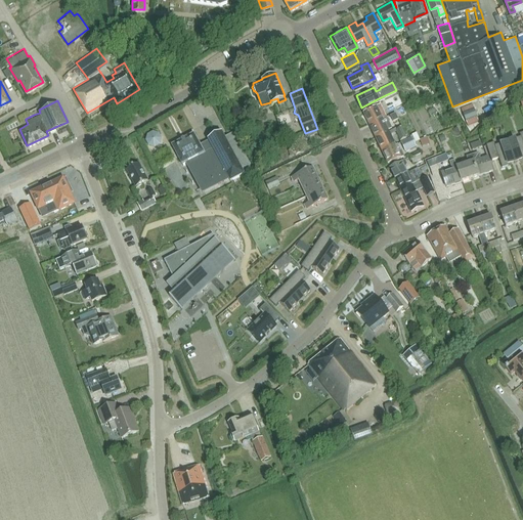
[(363,110),(368,123),(386,115),(384,111),(381,104),(380,101),(363,110)]
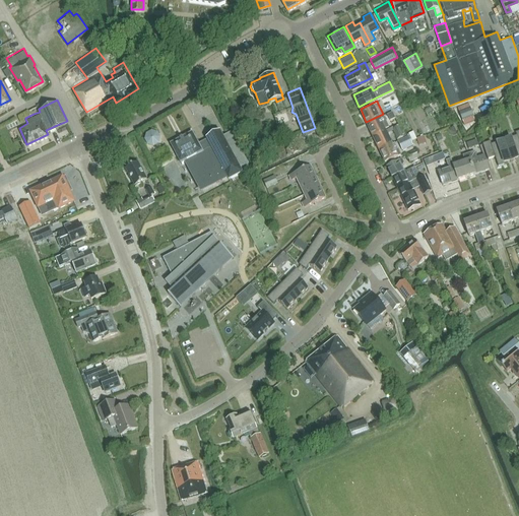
[(385,128),(384,126),(388,124),(383,114),(366,122),(372,134),(385,128)]
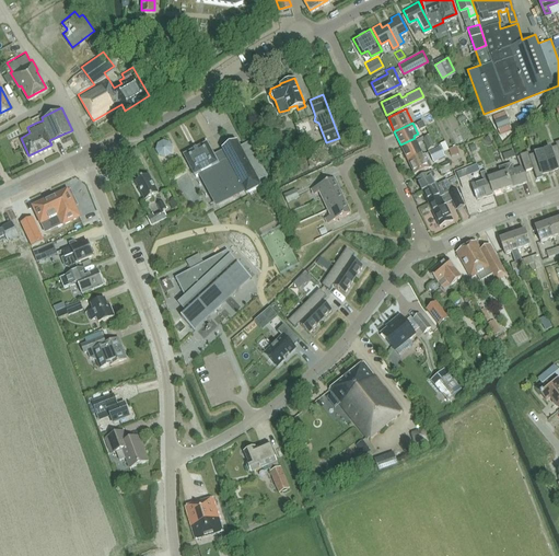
[(428,147),(433,145),(428,134),(422,136),(428,147)]
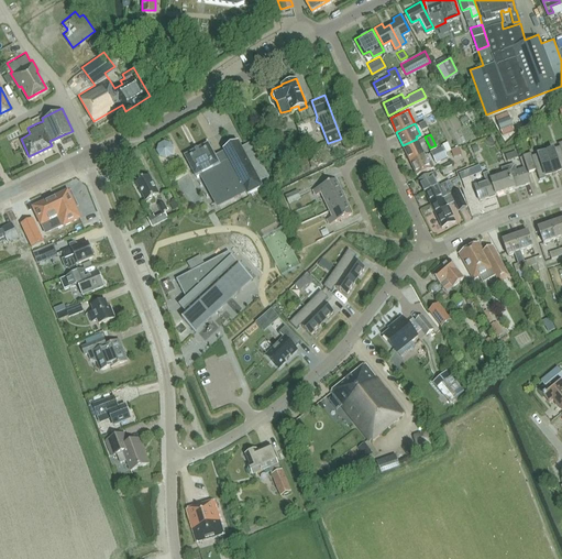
[(175,150),(169,135),(155,141),(161,155),(175,150)]
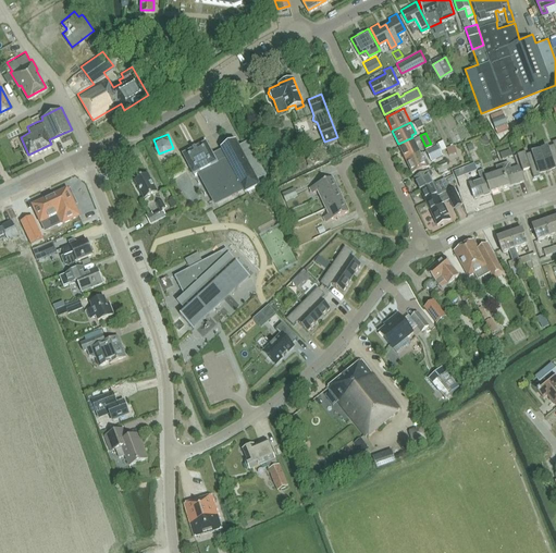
[(222,149),(223,149),(236,174),(244,187),(245,189),(259,182),(257,177),(257,176),(266,172),(247,137),(243,139),(238,143),(235,137),(221,145),(221,146),(222,149)]
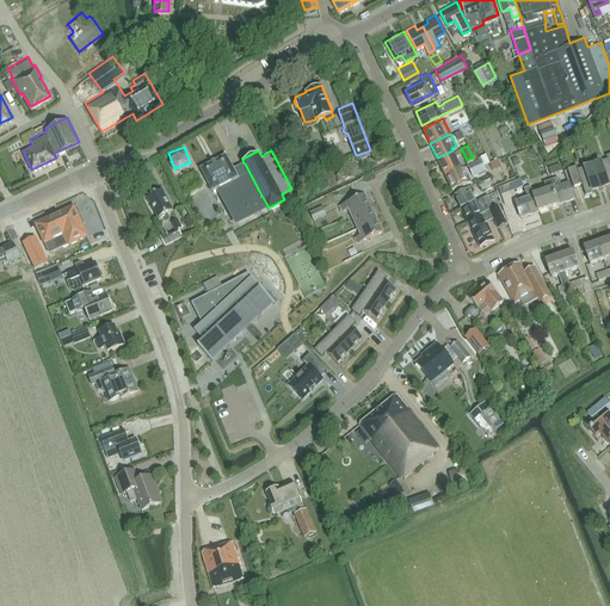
[(437,158),(444,173),(460,165),(453,150),(437,158)]
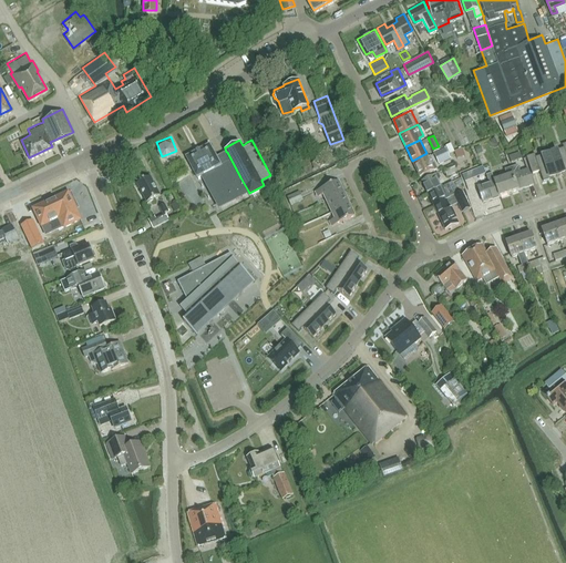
[(565,170),(565,140),(562,141),(563,145),(549,150),(557,173),(565,170)]
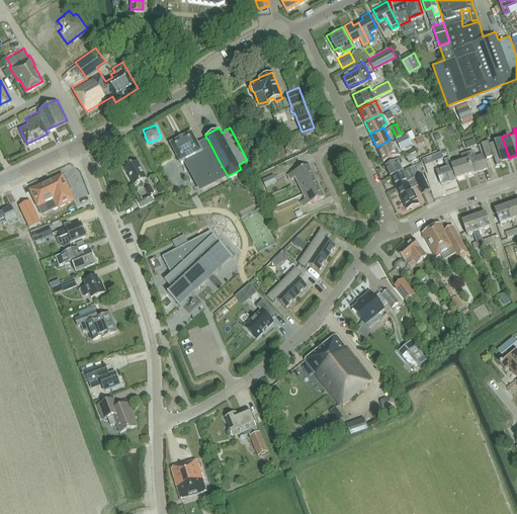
[(220,162),(207,139),(206,139),(198,143),(191,130),(170,141),(180,161),(182,159),(198,189),(227,174),(220,162)]
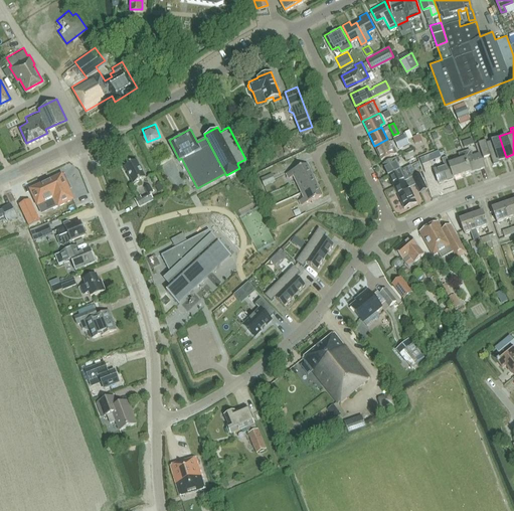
[(397,146),(408,141),(403,132),(394,137),(393,137),(397,146)]
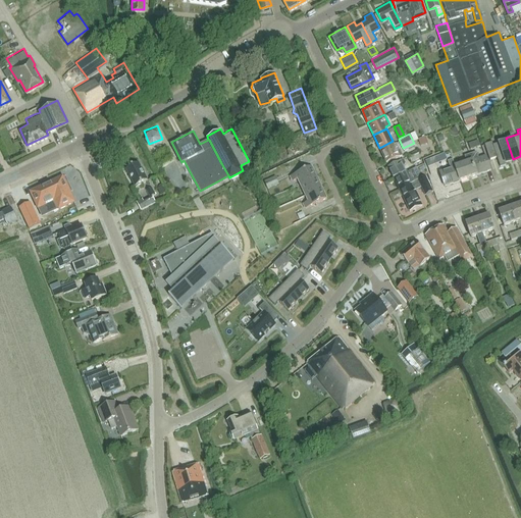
[(470,146),(479,143),(477,138),(468,141),(470,146)]
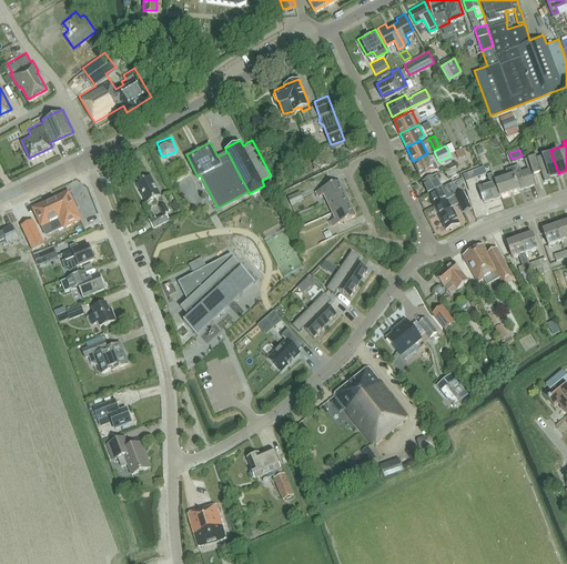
[(540,168),(544,179),(558,173),(550,150),(536,154),(535,151),(526,154),(533,171),(540,168)]
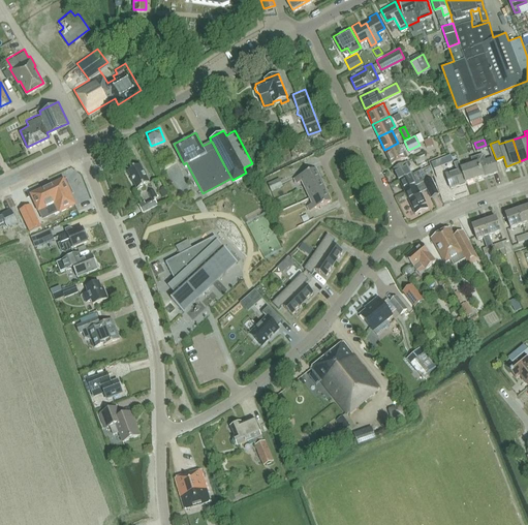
[(404,156),(407,155),(404,149),(401,150),(398,143),(384,150),(391,162),(404,156)]
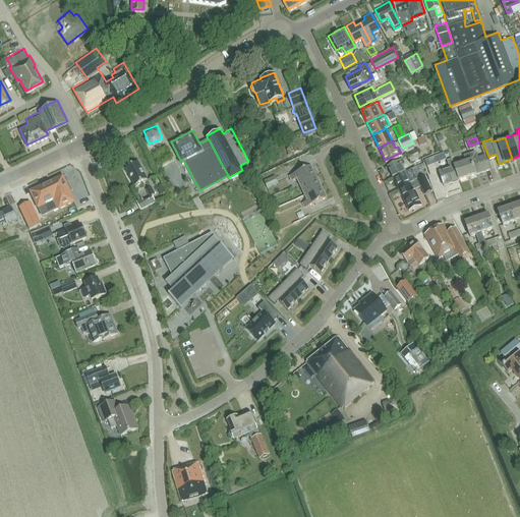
[(299,141),(285,147),(287,153),(301,148),(299,141)]
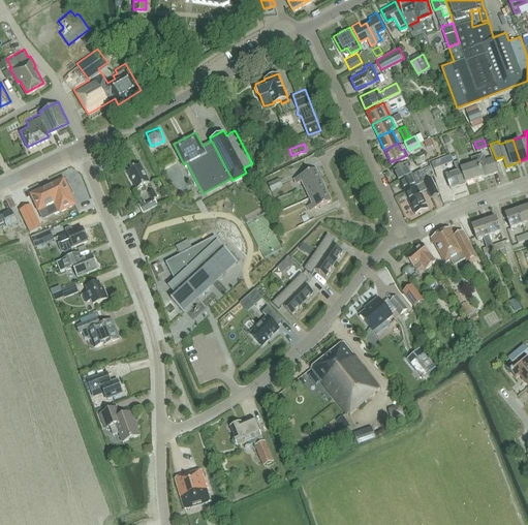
[(426,157),(422,150),(412,154),(416,161),(426,157)]
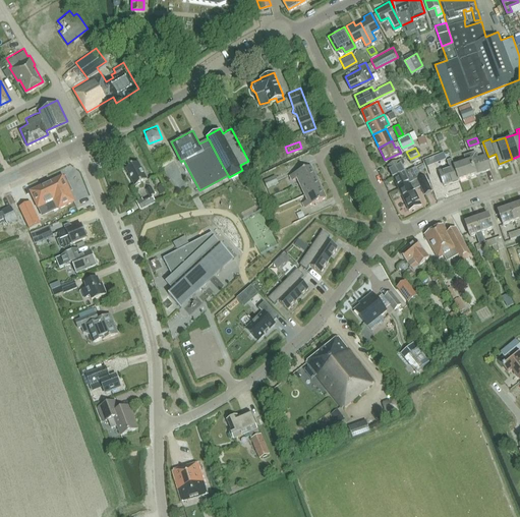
[(475,149),(468,151),(475,171),(489,167),(484,153),(477,155),(475,149)]
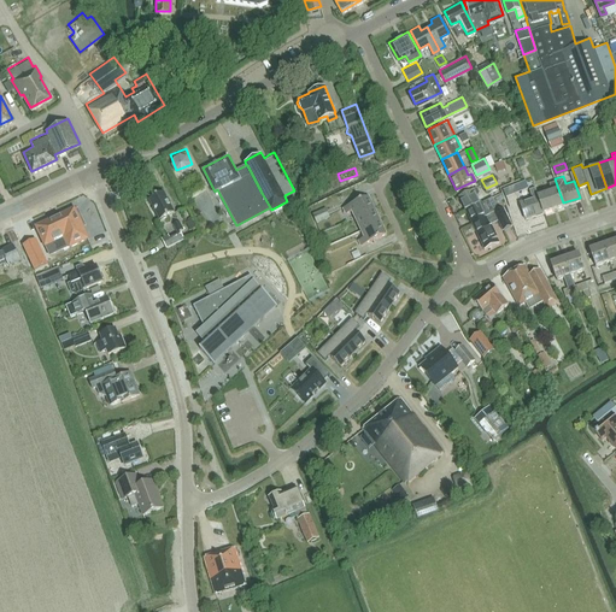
[(543,210),(563,202),(555,178),(549,181),(551,188),(538,193),(543,210)]
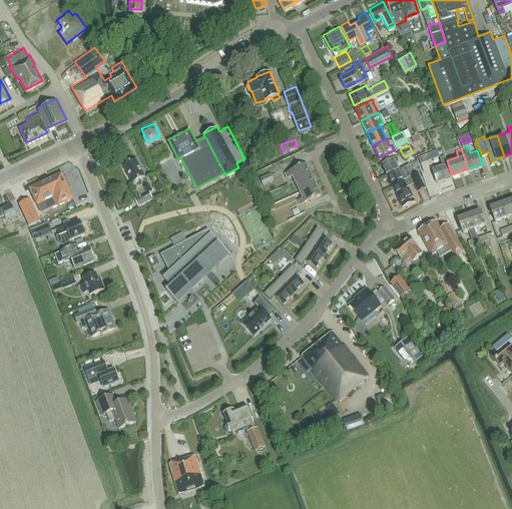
[(436,179),(451,174),(447,160),(444,153),(439,155),(442,162),(431,165),(436,179)]
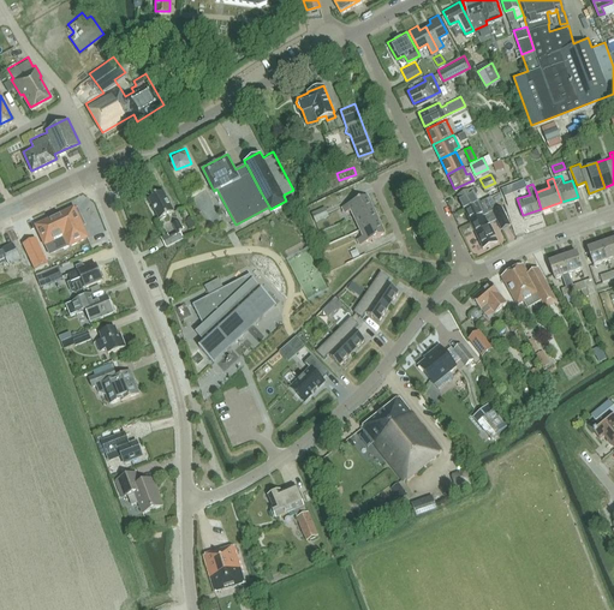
[(463,207),(477,199),(474,191),(475,191),(477,189),(475,185),(457,193),(463,207)]
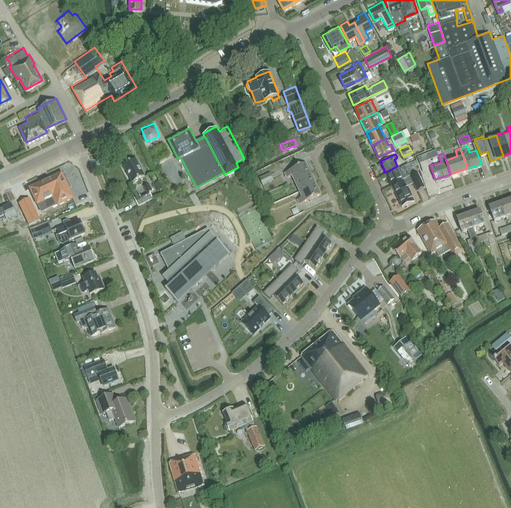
[(135,156),(123,163),(132,180),(144,173),(135,156)]
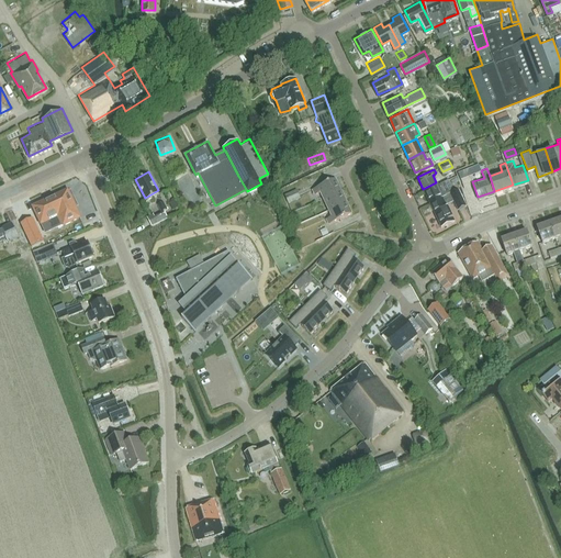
[(323,196),(340,188),(335,176),(312,187),(314,191),(320,189),(323,196)]
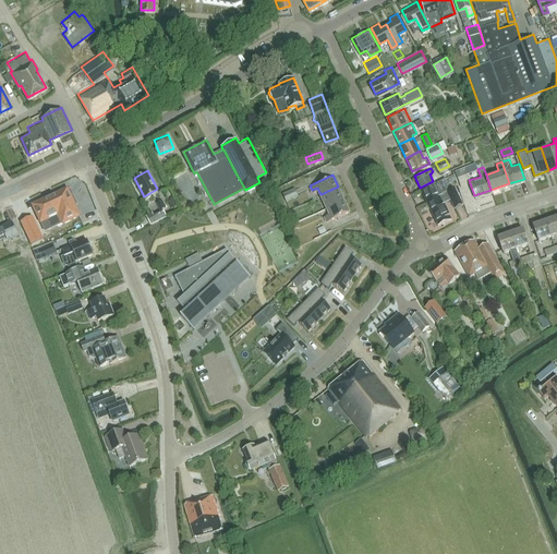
[(445,176),(435,180),(433,181),(420,188),(426,199),(450,187),(445,176)]
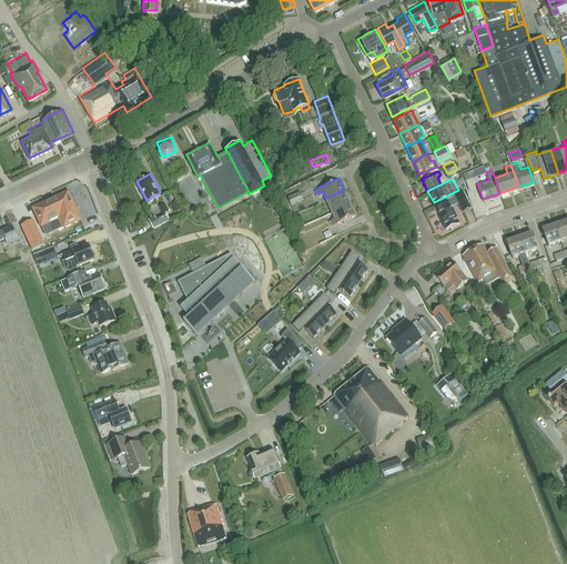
[(46,232),(64,223),(64,224),(80,217),(74,207),(76,207),(78,204),(71,189),(68,191),(68,190),(33,207),(46,232)]
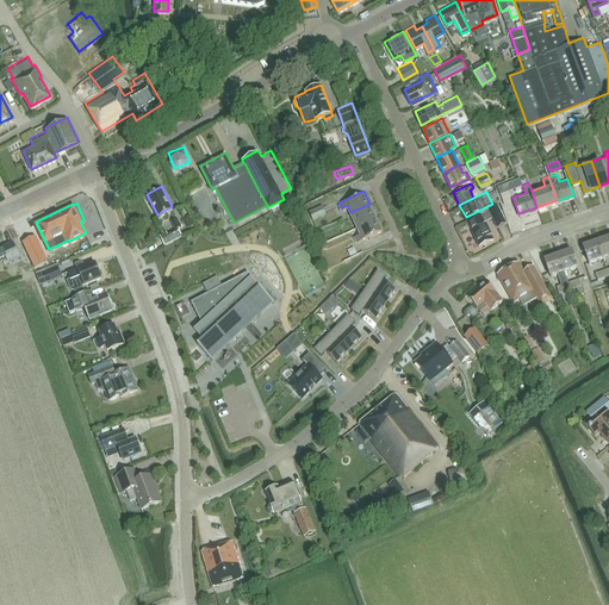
[(492,204),(466,217),(478,243),(492,236),(483,216),(490,212),(496,224),(505,220),(496,203),(492,204)]
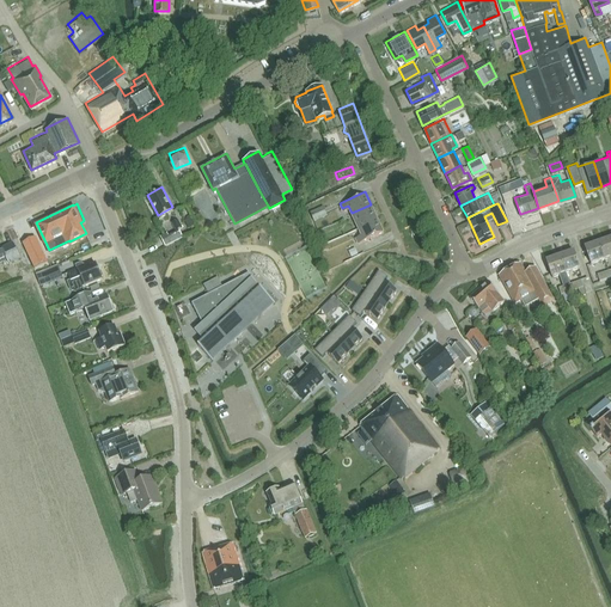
[(376,216),(371,204),(352,213),(358,225),(376,216)]
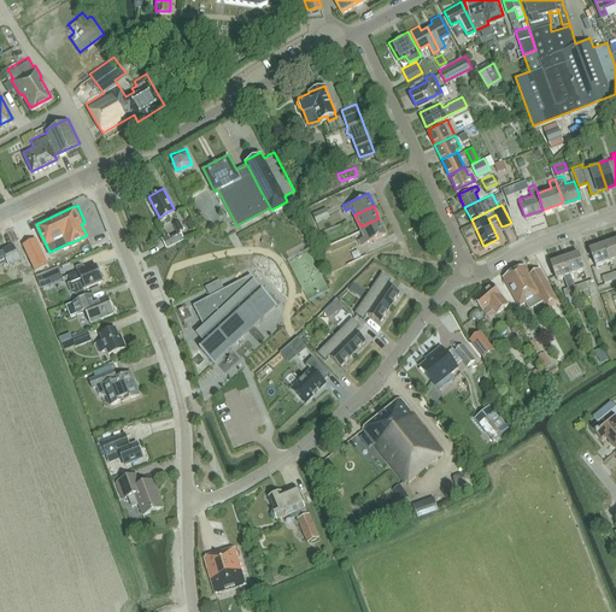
[(323,216),(320,207),(311,211),(315,219),(323,216)]
